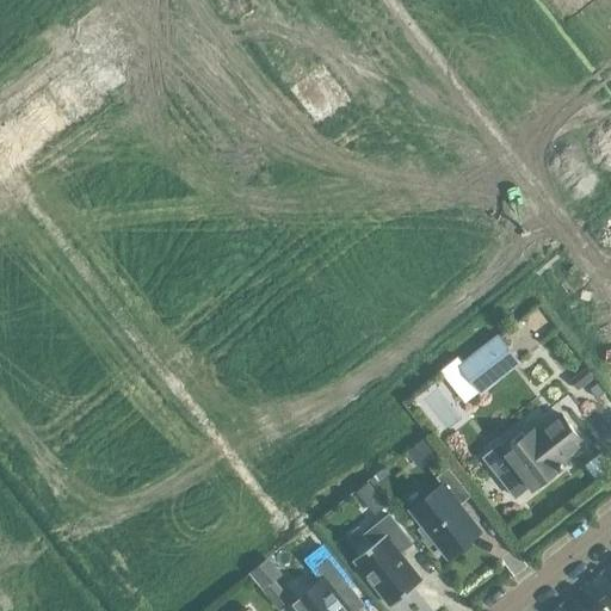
[(518,360),(499,337),(462,365),(481,389),(518,360)]
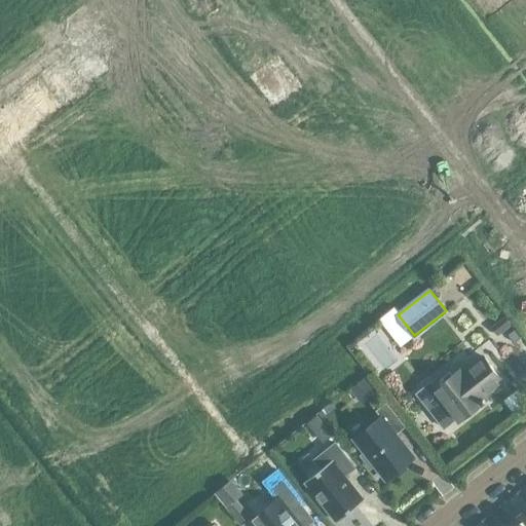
[(504,315),(490,327),(497,336),(512,325),(504,315)]
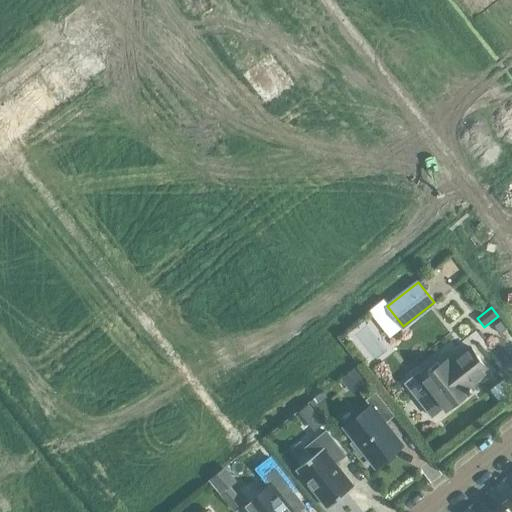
[(435,393),(421,403),(432,417),(446,407),(448,409),(473,390),(469,385),(489,369),(472,347),(452,363),(448,358),(425,377),(423,378),(435,393)]
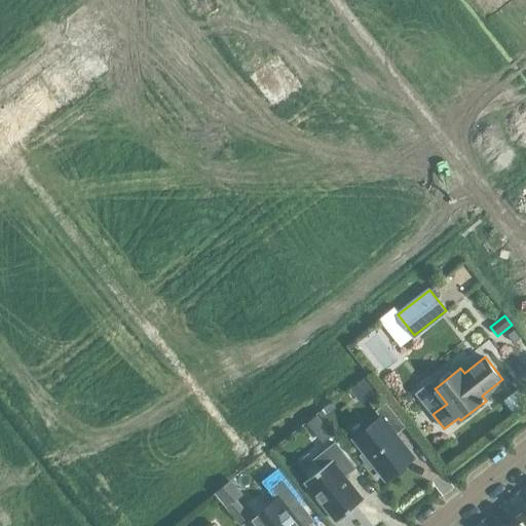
[(367,378),(354,387),(366,401),(377,391),(367,378)]
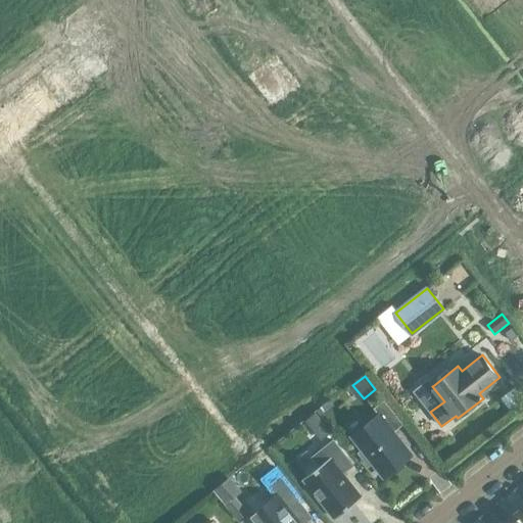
[(403,424),(384,399),(374,408),(379,414),(351,435),(363,449),(359,453),(369,465),(373,462),(383,476),(412,455),(393,431),(403,424)]
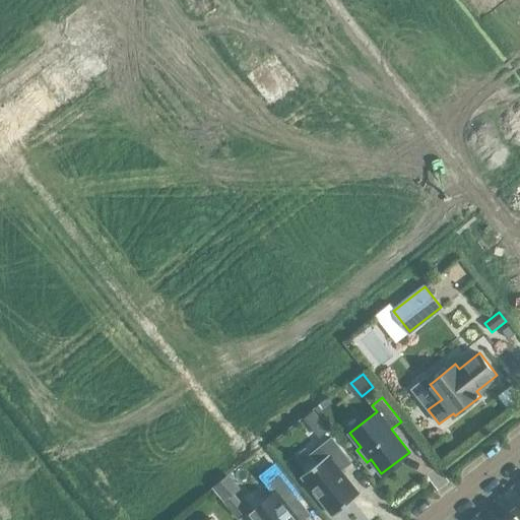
[(328,509),(332,515),(361,494),(341,469),(350,462),(331,438),(312,453),(318,462),(301,475),(328,509)]
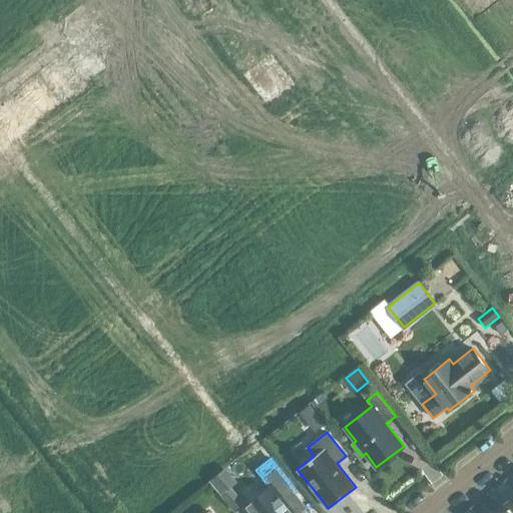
[(224,468),(209,480),(220,494),(231,486),(236,482),(224,468)]
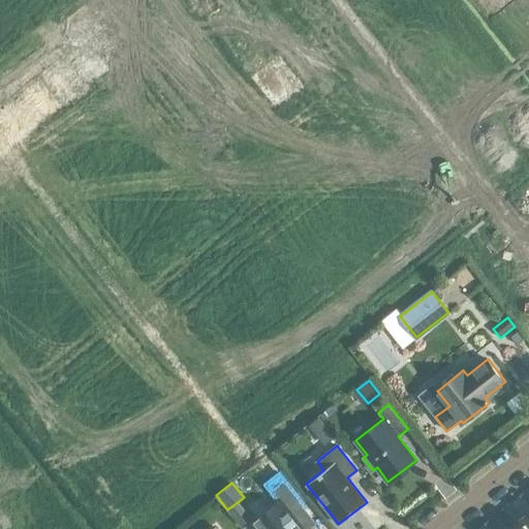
[(304,528),(293,516),(303,508),(283,484),(273,492),(280,500),(252,522),(258,528),(304,528)]
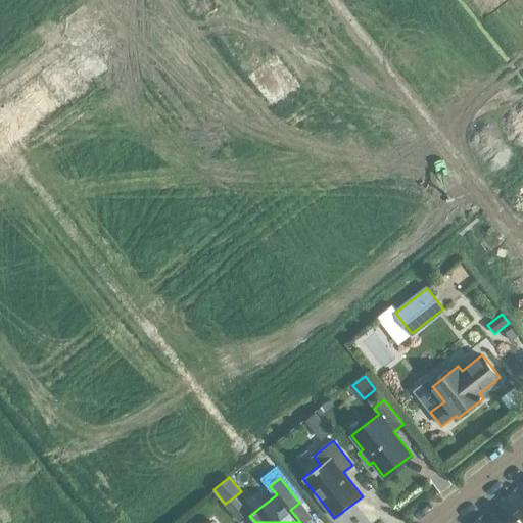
[(522,501),(514,489),(517,487),(509,492),(522,510),(522,501)]
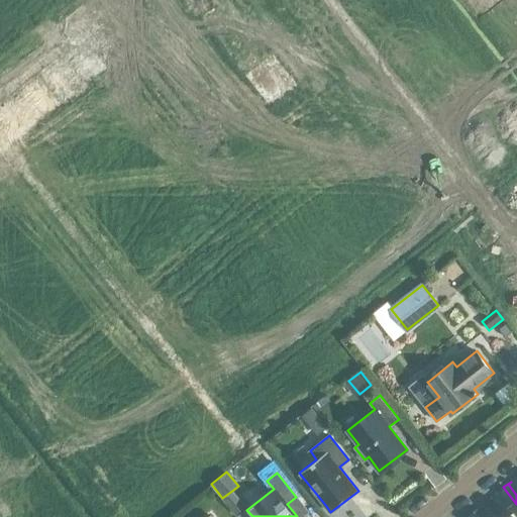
[(512,507),(499,516),(516,516),(516,504),(503,487),(496,493),(497,494),(500,491),(512,507)]
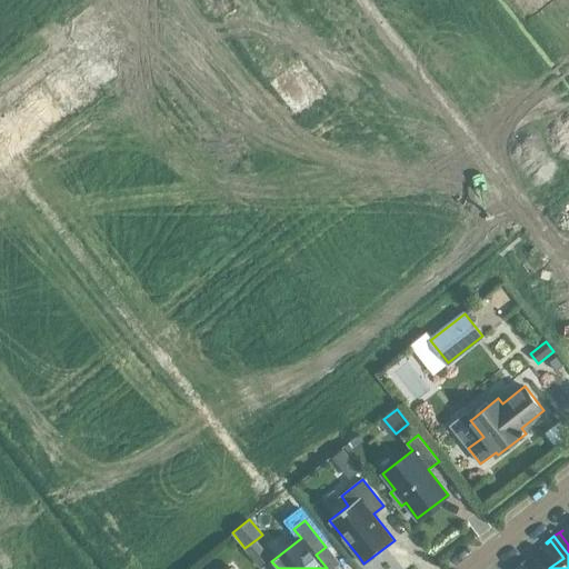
[(525,559),(517,566),(518,568),(549,568),(548,568),(526,568),(521,562),(525,560),(525,559)]
